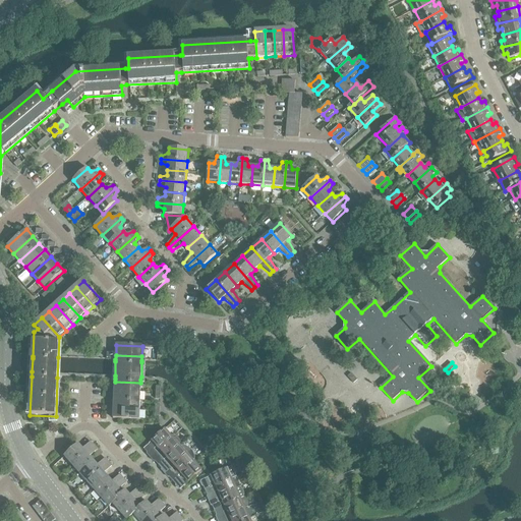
[(348,377),(354,384),(357,381),(351,373),(348,377)]
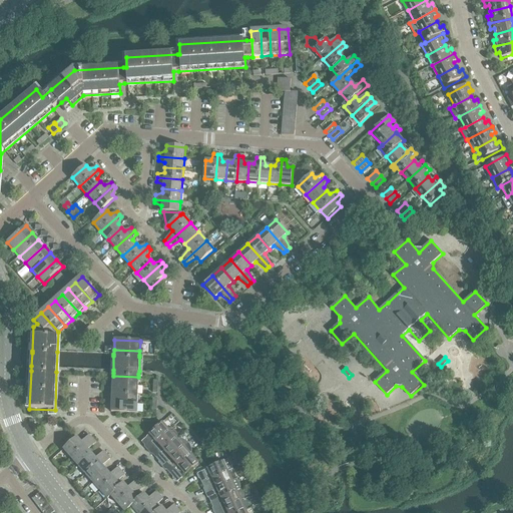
[(113,376),(112,385),(138,386),(138,377),(113,376)]
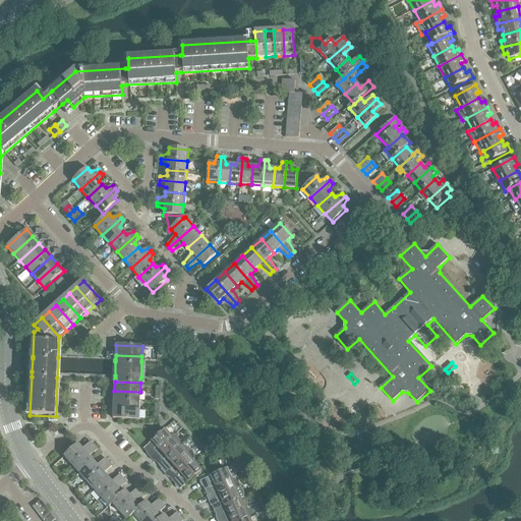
[(114,391),(114,400),(140,401),(140,392),(114,391)]
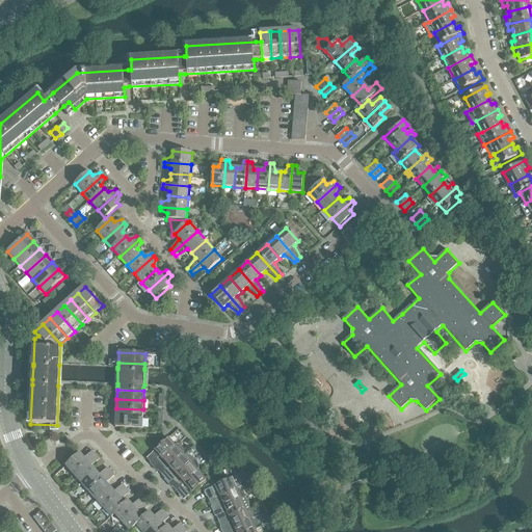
[(116,408),(115,418),(142,419),(143,409),(116,408)]
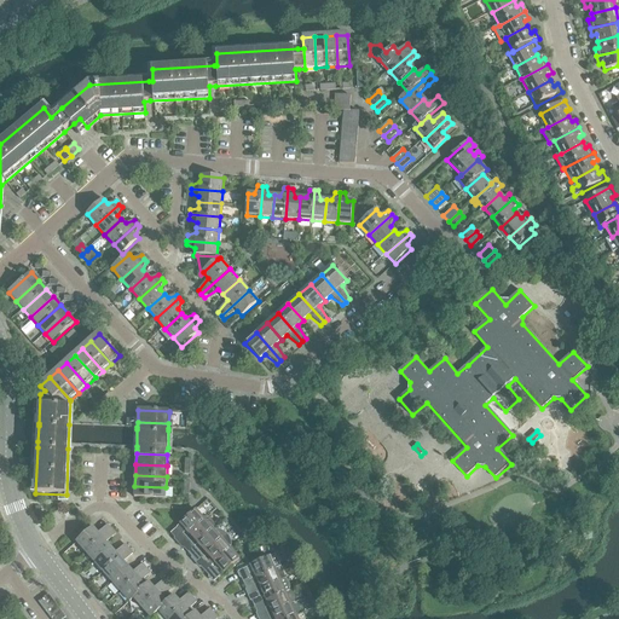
[(166,487),(134,486),(134,498),(166,499),(166,487)]
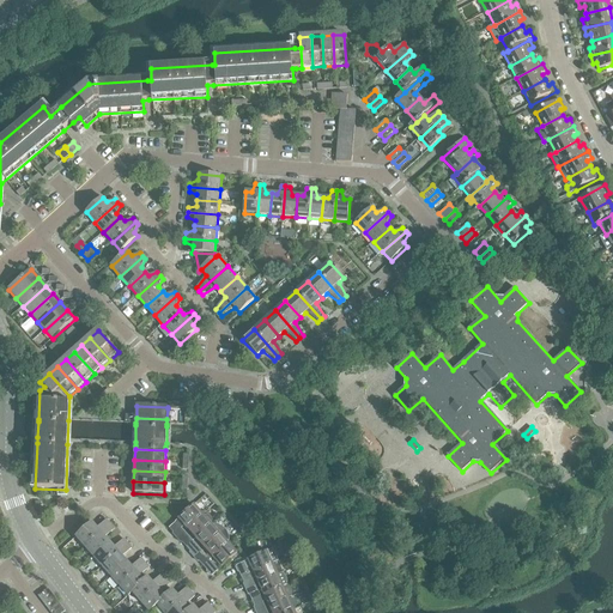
[(186,526),(188,529),(204,516),(194,505),(176,522),(176,523),(170,529),(174,533),(180,527),(182,529),(186,526)]
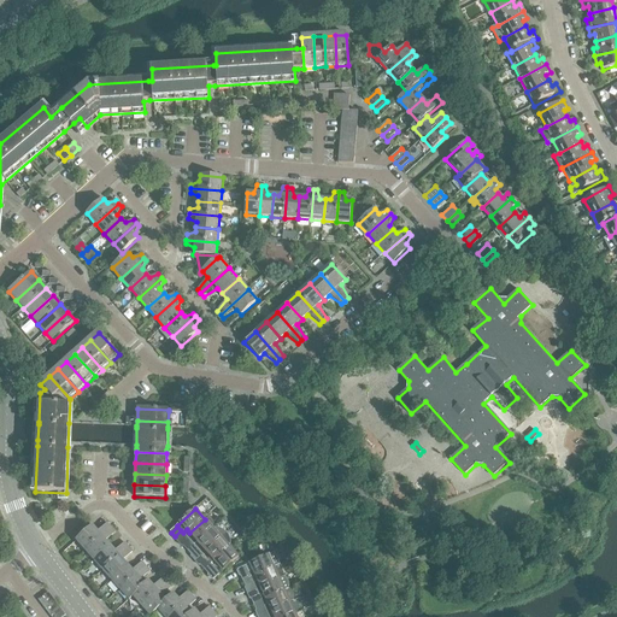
[(189,533),(199,542),(213,529),(213,528),(205,519),(189,533)]
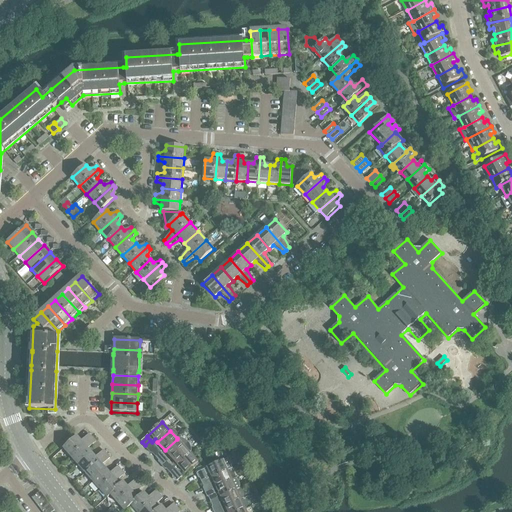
[(64,449),(72,457),(93,438),(90,435),(82,442),(78,437),(64,449)]
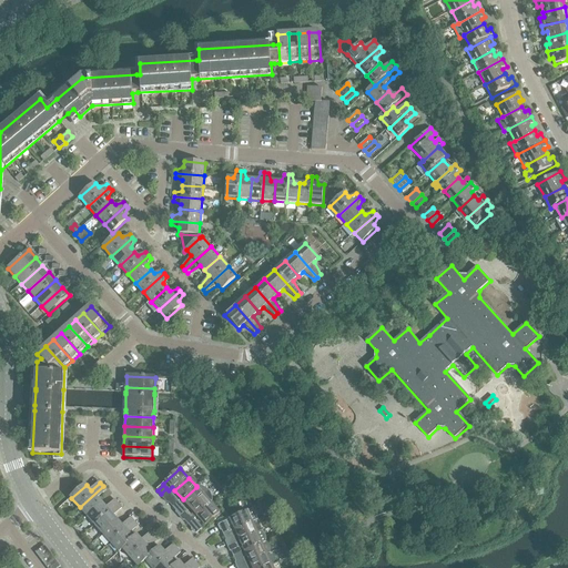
[(183,499),(190,508),(209,490),(208,489),(205,488),(204,487),(203,486),(201,486),(200,485),(199,485),(198,486),(196,486),(196,487),(183,499)]
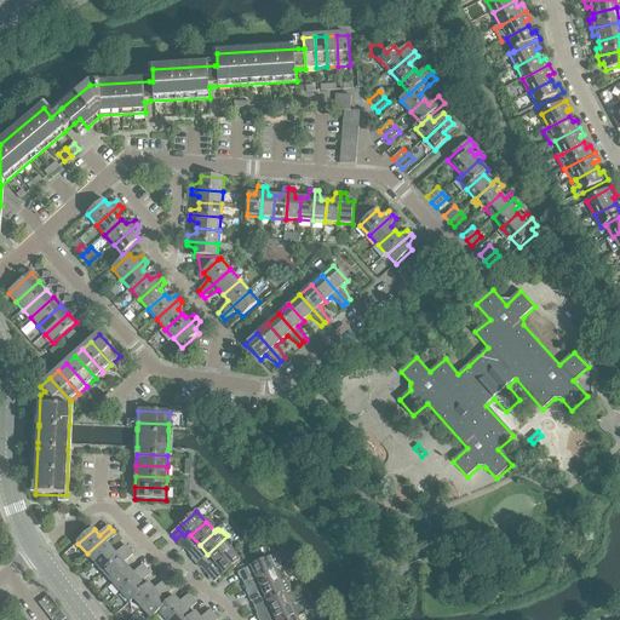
[(87,554),(96,564),(113,549),(108,544),(116,535),(113,530),(87,554)]
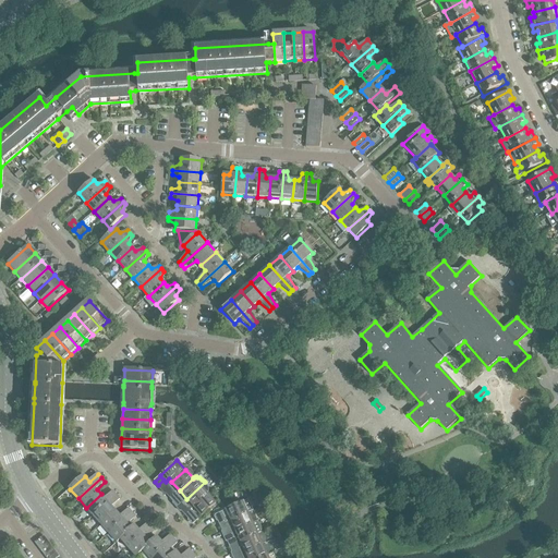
[(205,482),(186,499),(194,507),(208,495),(209,494),(209,493),(209,490),(209,488),(208,487),(208,486),(207,484),(206,484),(205,482)]
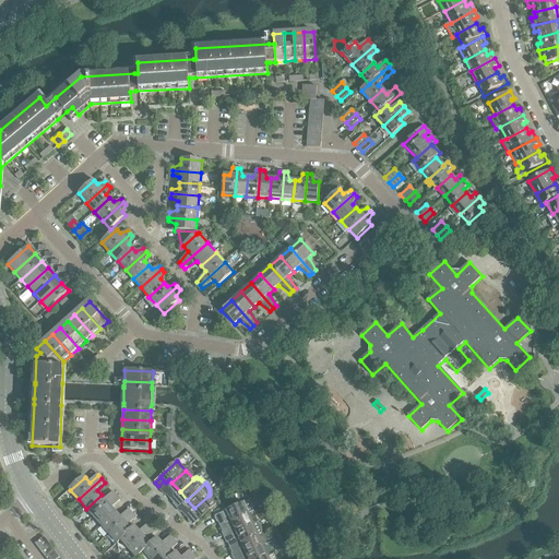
[(86,509),(94,516),(117,496),(114,492),(106,500),(102,495),(86,509)]
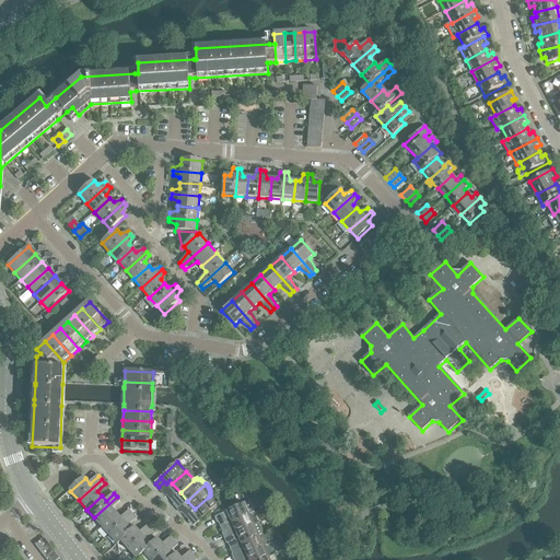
[(177,496),(171,501),(174,504),(179,499),(177,496)]
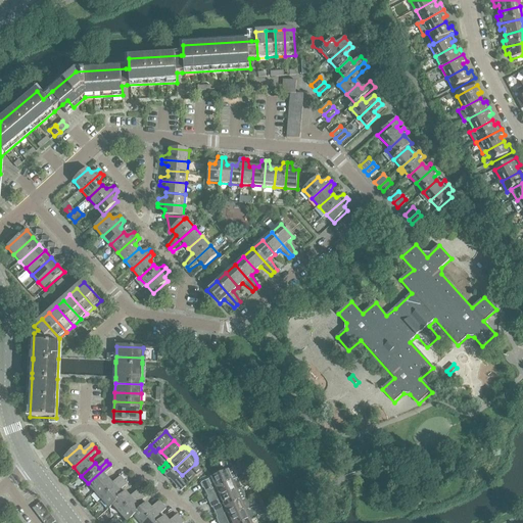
[(88,483),(96,492),(109,480),(105,475),(113,468),(109,464),(88,483)]
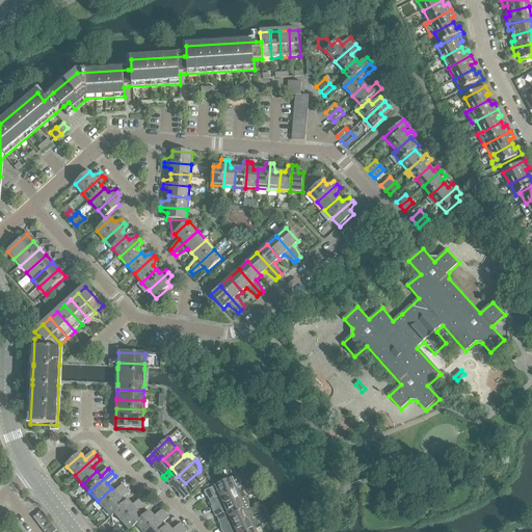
[(186,484),(193,493),(207,481),(198,472),(186,484)]
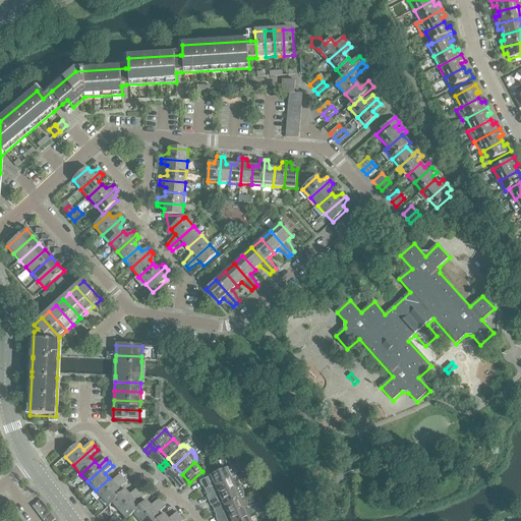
[(217,486),(237,477),(232,467),(212,476),(214,481),(211,483),(212,484),(205,487),(207,491),(213,488),(217,486)]
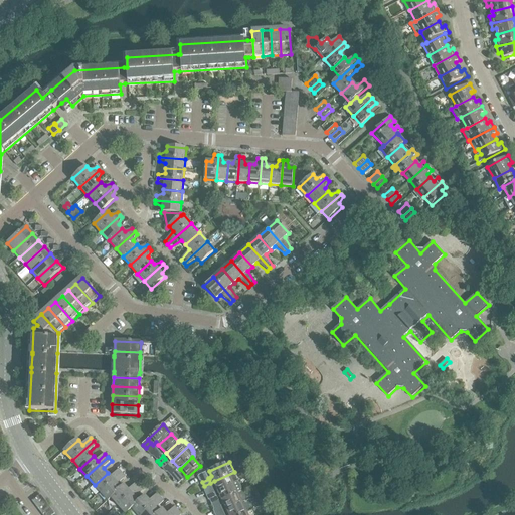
[(168,473),(171,476),(177,472),(174,468),(168,473)]
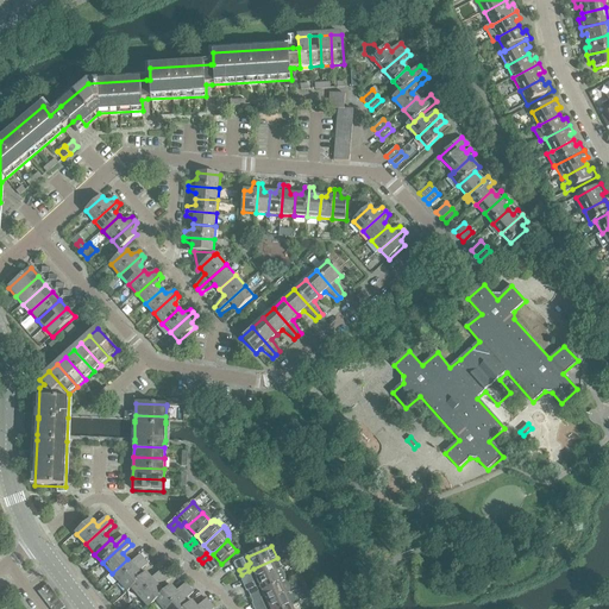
[(112,573),(120,583),(145,560),(142,556),(132,564),(127,559),(112,573)]
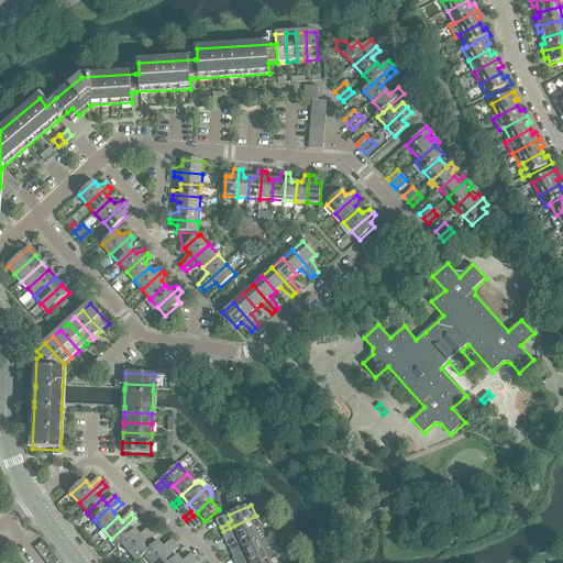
[(194,516),(187,520),(190,525),(197,519),(194,516)]
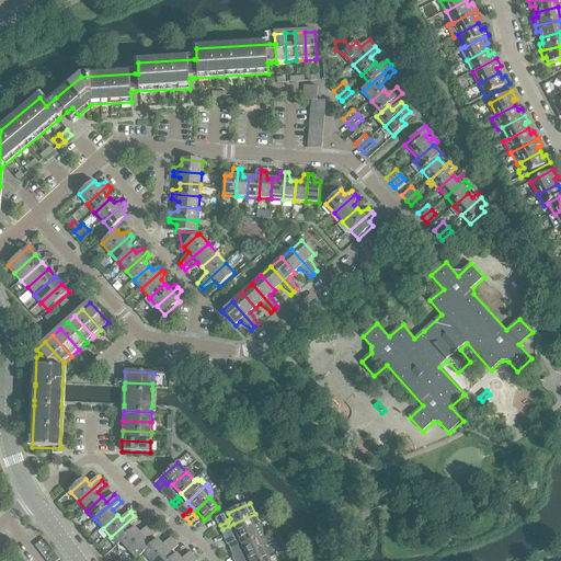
[(238,535),(260,525),(255,514),(233,524),(238,535)]
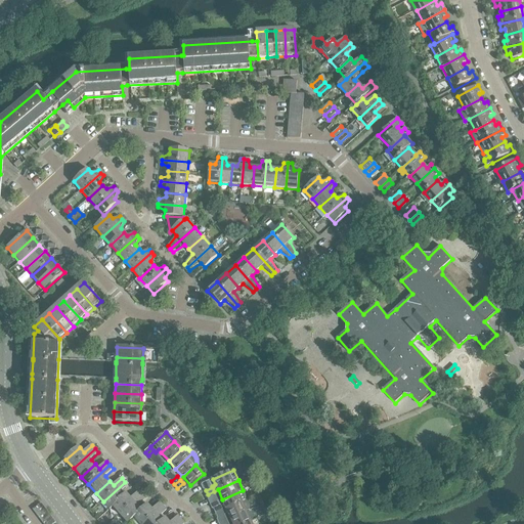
[(111,510),(114,507),(124,496),(121,492),(128,485),(125,482),(103,501),(111,510)]
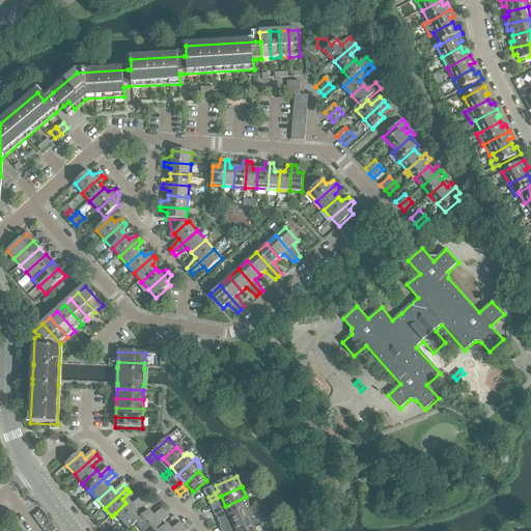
[(219,521),(249,507),(249,506),(249,505),(249,503),(248,500),(247,499),(246,497),(225,506),(227,511),(224,512),(224,513),(217,516),(219,521)]
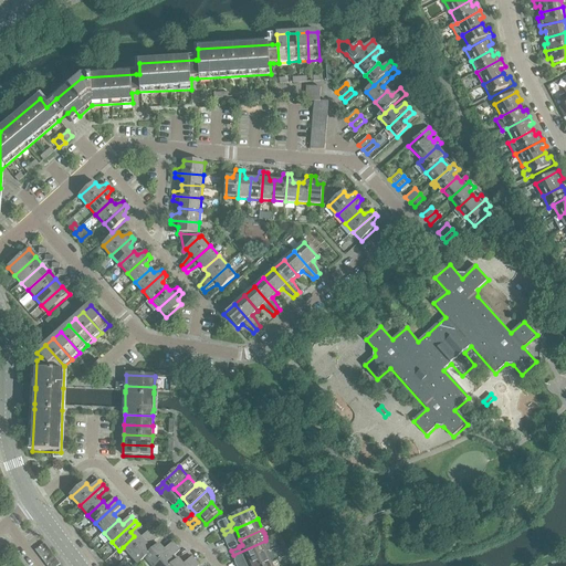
[(123,547),(130,556),(154,535),(150,531),(142,538),(137,533),(134,536),(123,547)]
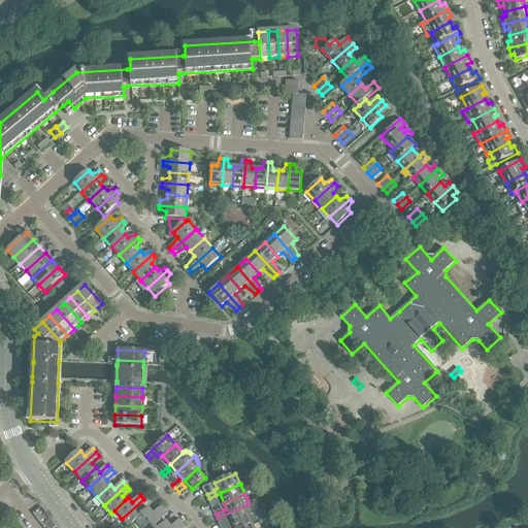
[(130,527),(136,522),(136,521),(143,515),(143,514),(139,509),(147,502),(143,499),(122,519),(130,527)]
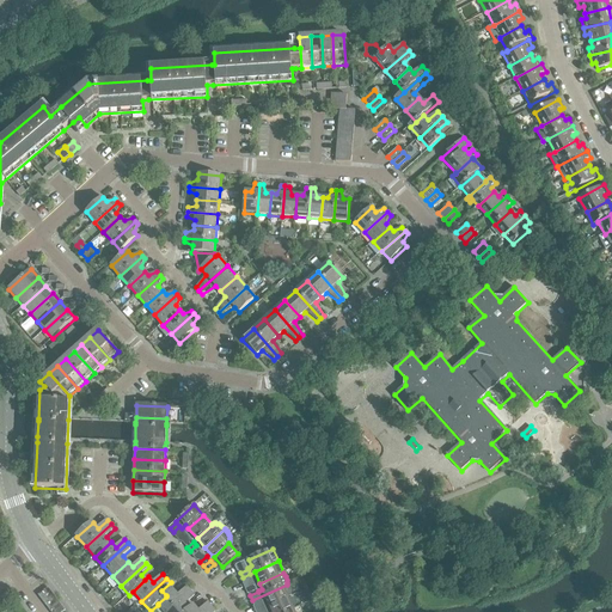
[(270,606),(289,598),(288,598),(292,595),(293,593),(293,591),(291,587),(289,586),(287,585),(252,600),(255,605),(267,599),(270,606)]
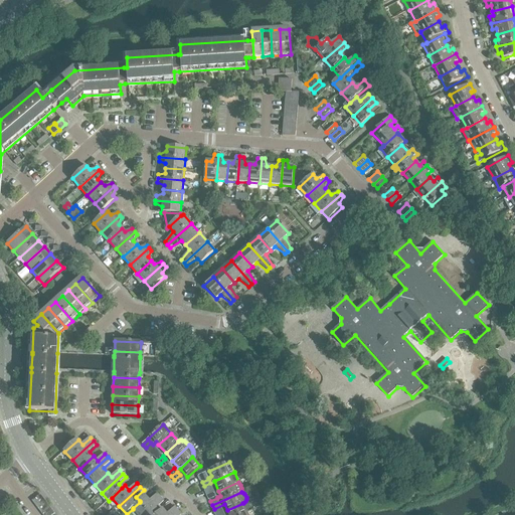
[(133,508),(133,509),(138,514),(141,514),(161,497),(158,494),(150,500),(146,496),(140,501),(140,502),(133,508)]
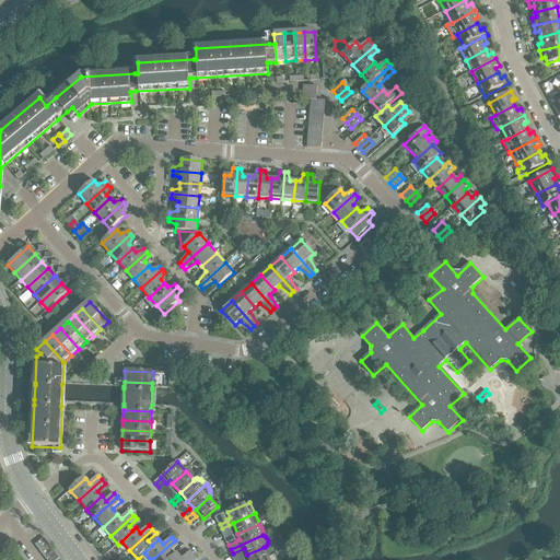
[(36,546),(46,559),(58,559),(60,559),(45,538),(36,546)]
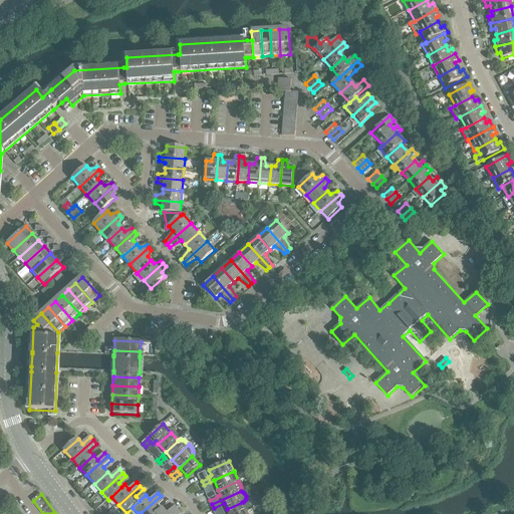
[(157,513),(161,511),(160,511),(157,507),(164,500),(161,496),(141,513),(157,513)]
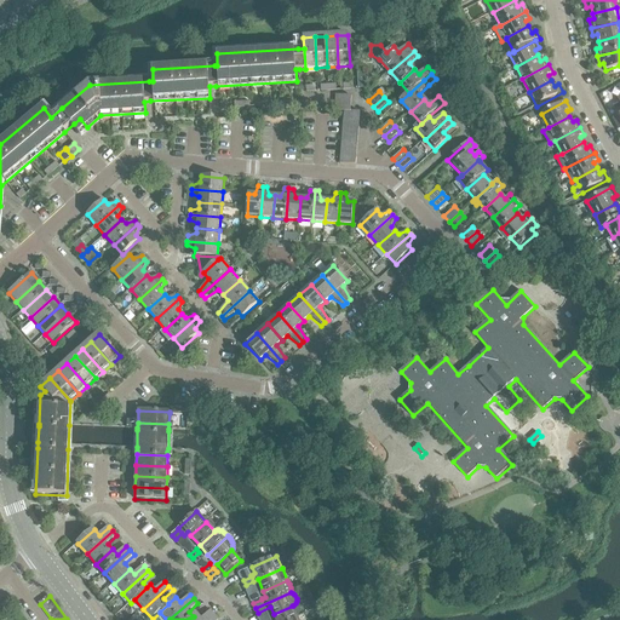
[(292,619),(298,618),(298,616),(299,615),(300,613),(302,610),(299,608),(298,607),(296,606),(293,607),(293,606),(274,614),(276,619),(292,619)]
